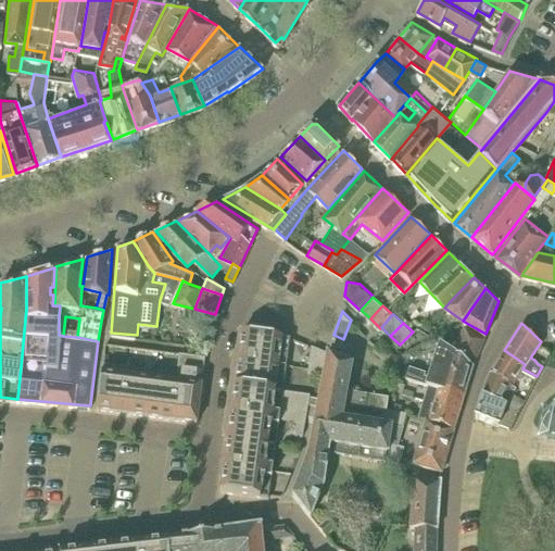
[(455,350),(474,363),(482,342),(484,337),(464,325),(455,350)]
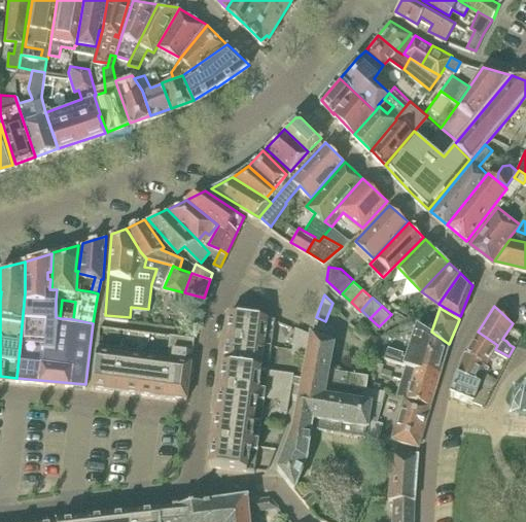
[(226,337),(272,343),(276,317),(230,311),(226,337)]
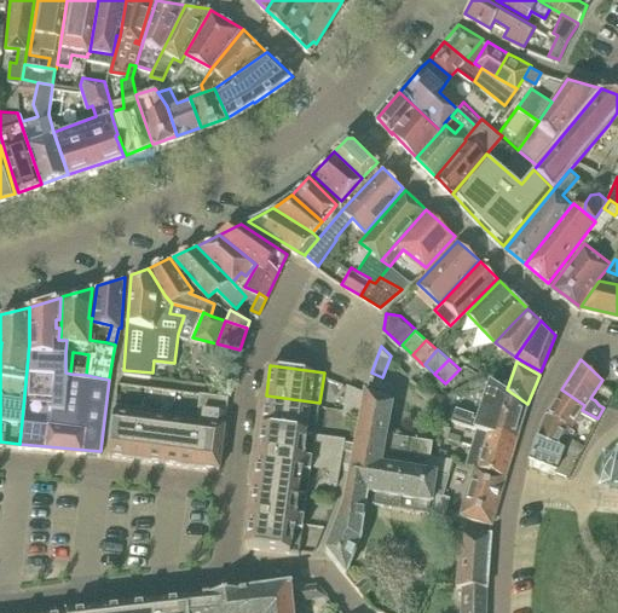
[(518,435),(527,404),(507,389),(506,389),(489,379),(475,417),(472,415),(473,411),(456,406),(452,418),(477,427),(478,422),(518,435)]
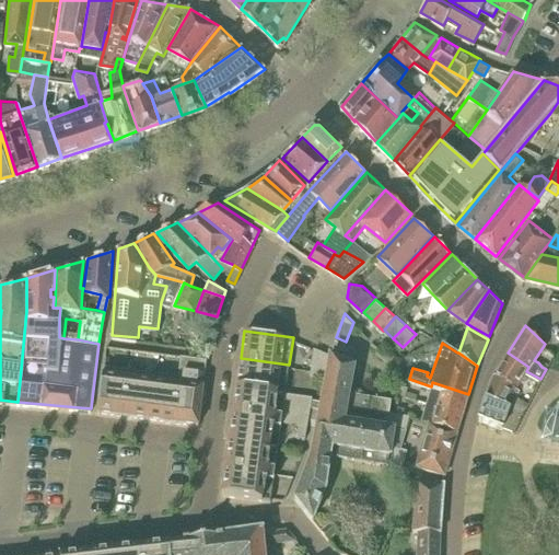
[(326,374),(330,353),(314,346),(311,372),(326,374)]
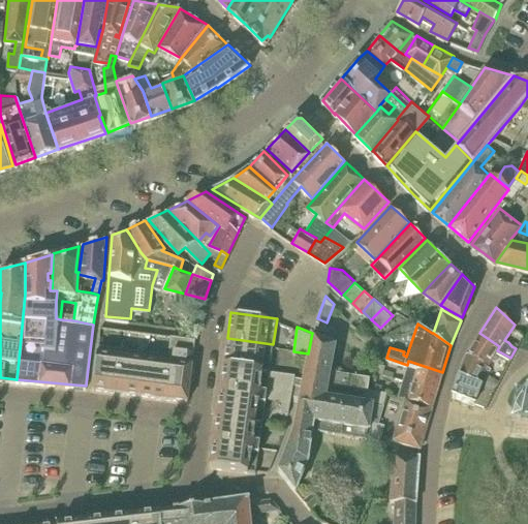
[(381,438),(382,435),(385,423),(379,421),(381,418),(384,403),(383,403),(386,391),(368,388),(370,375),(332,369),(336,343),(312,333),(308,353),(294,429),(279,468),(294,488),(313,428),(368,436),(381,438)]
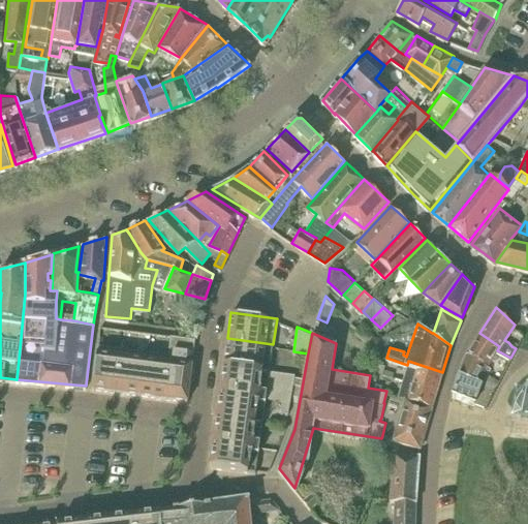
[(499,346),(479,333),(467,351),(487,365),(497,350),(499,346)]
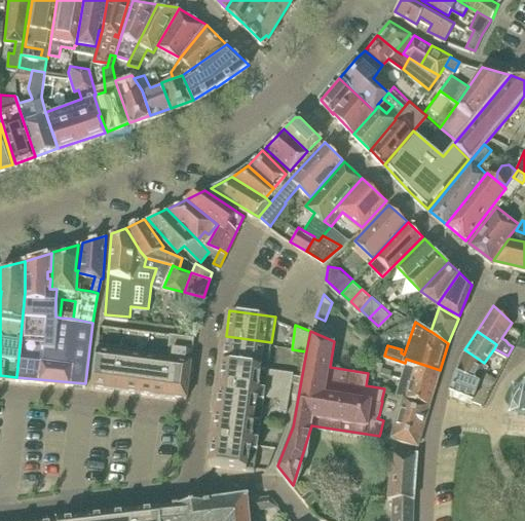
[(170,332),(167,350),(162,394),(187,397),(194,335),(170,332)]
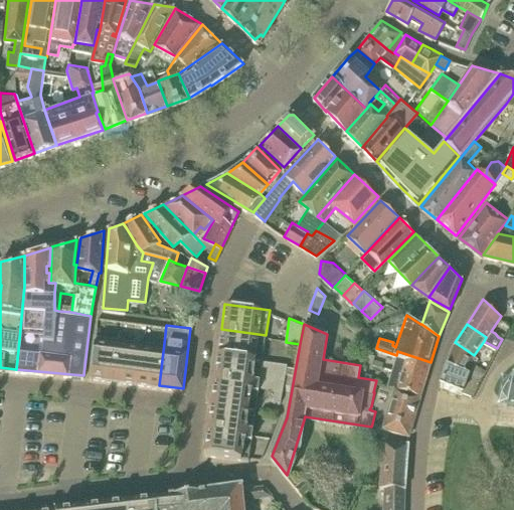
[(266,335),(221,329),(218,353),(263,359),(266,335)]
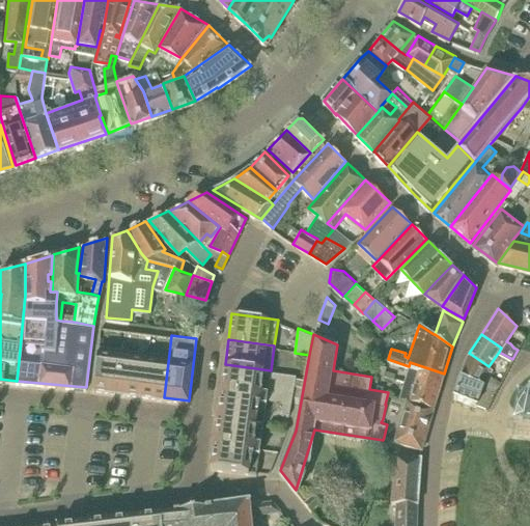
[(117,391),(123,348),(99,344),(93,388),(117,391)]
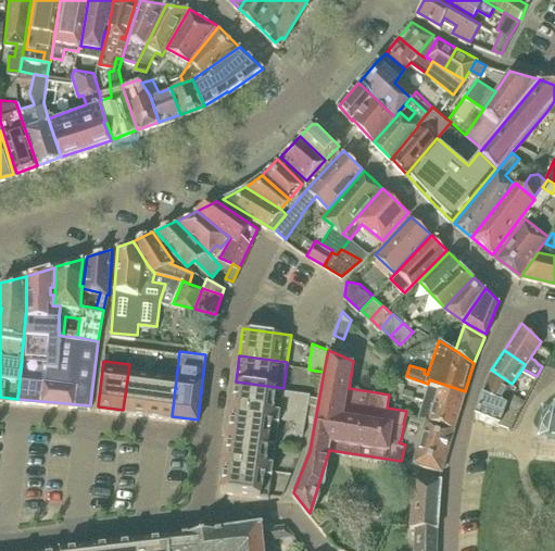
[(129,364),(123,410),(148,413),(153,367),(129,364)]
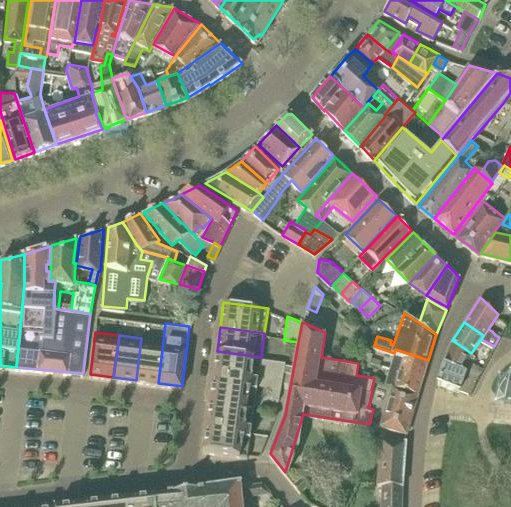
[(141,338),(136,380),(158,383),(163,341),(141,338)]
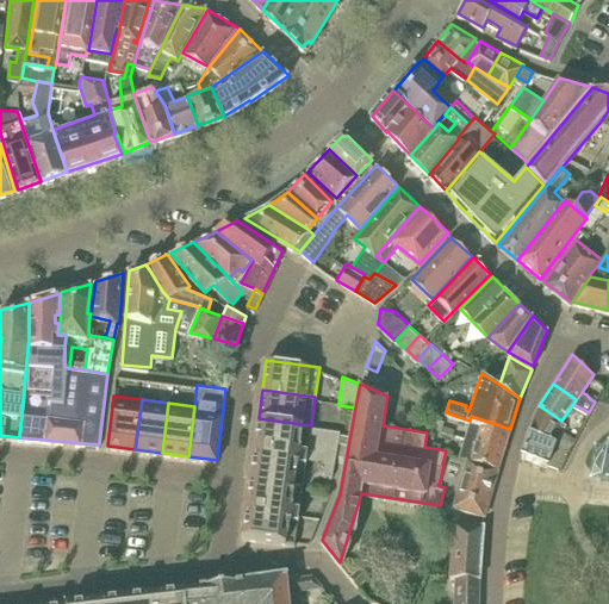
[(573,442),(559,434),(565,422),(561,421),(539,405),(527,436),(522,454),(560,468),(573,442)]
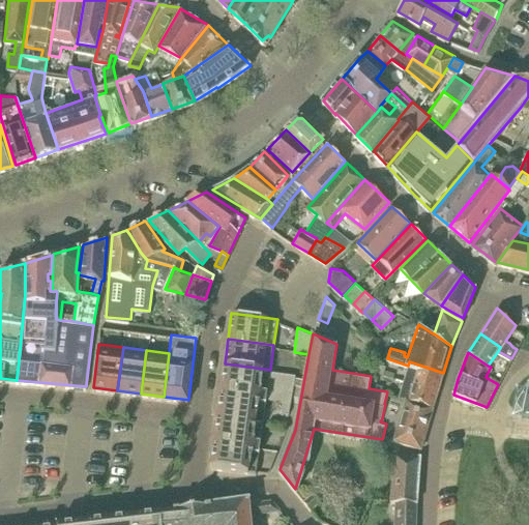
[(414,380),(438,387),(443,373),(409,361),(408,366),(404,379),(413,382),(414,380)]
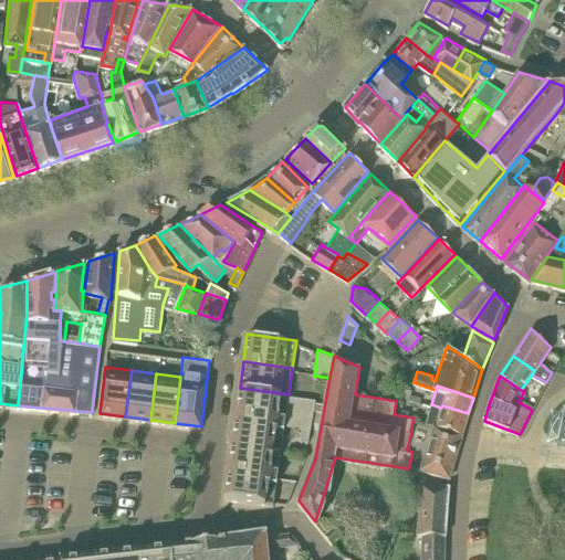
[(316,398),(289,394),(240,388),(236,416),(285,423),(302,425),(301,439),(309,440),(316,398)]
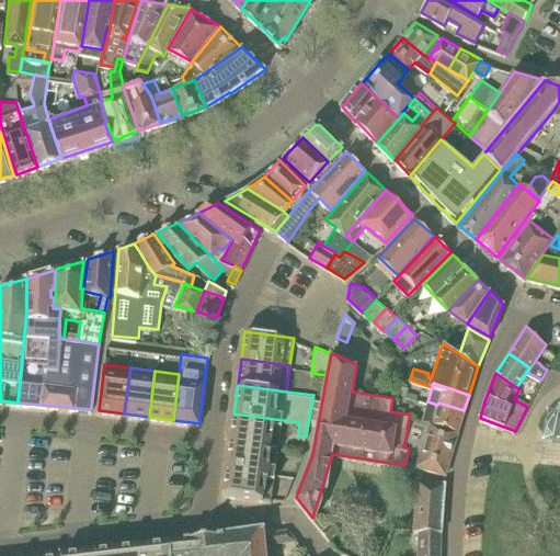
[(422,418),(429,420),(458,430),(464,410),(438,403),(437,405),(427,401),(422,418)]
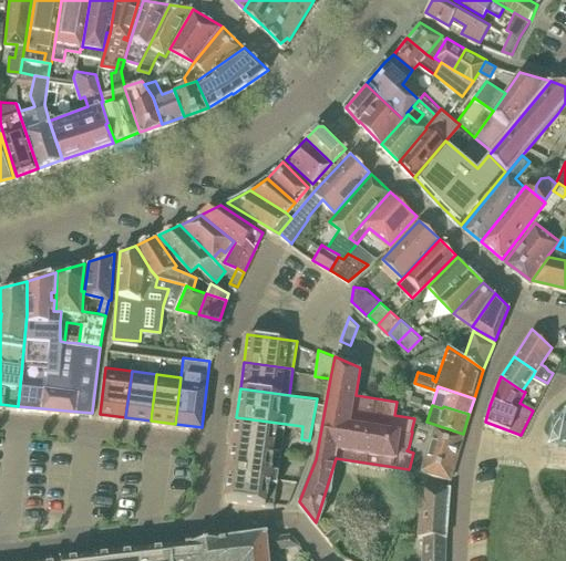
[(233,444),(281,450),(286,424),(236,417),(233,444)]
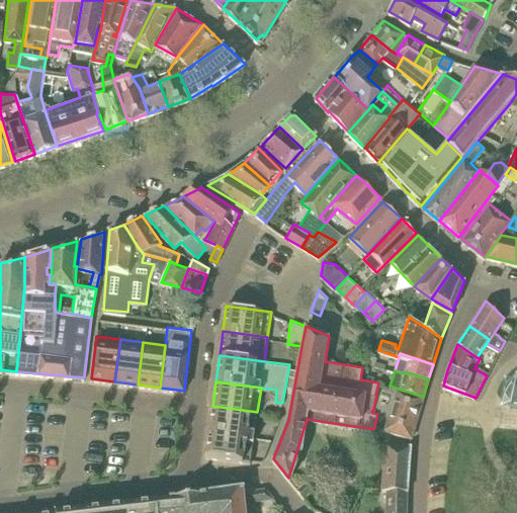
[(423,397),(396,388),(383,428),(412,436),(423,397)]
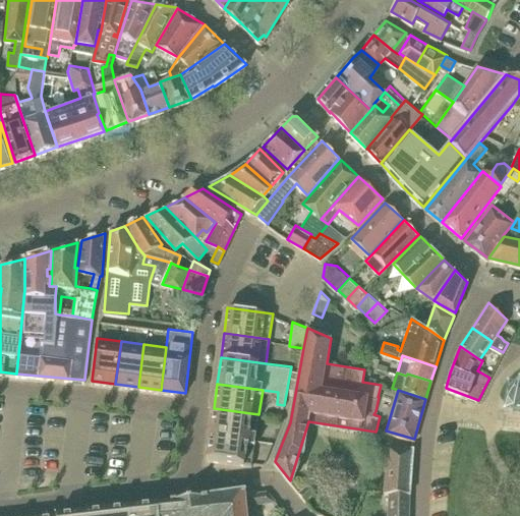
[(519,399),(507,397),(503,426),(519,427),(519,399)]
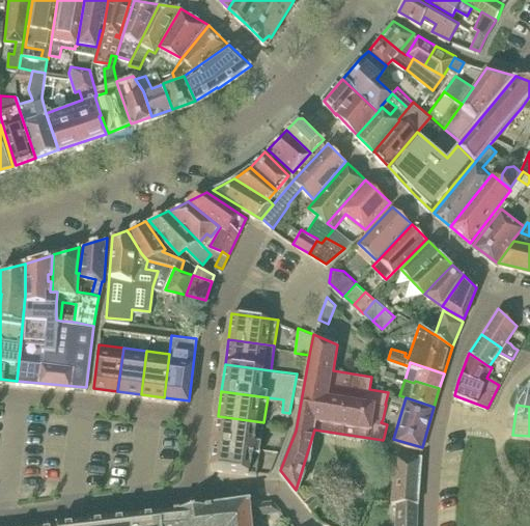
[(215,441),(260,447),(263,422),(218,416),(215,441)]
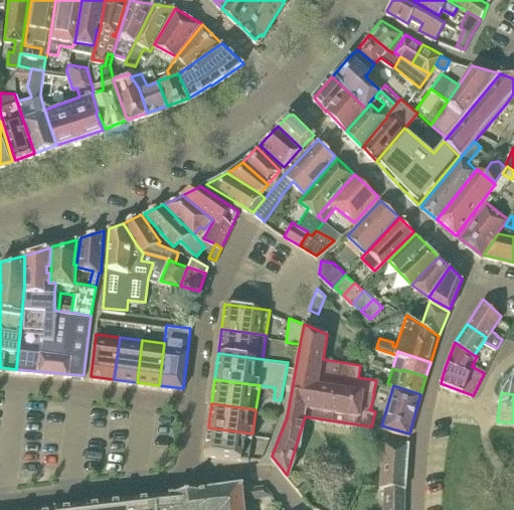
[(252,434),(208,428),(205,453),(249,459),(252,434)]
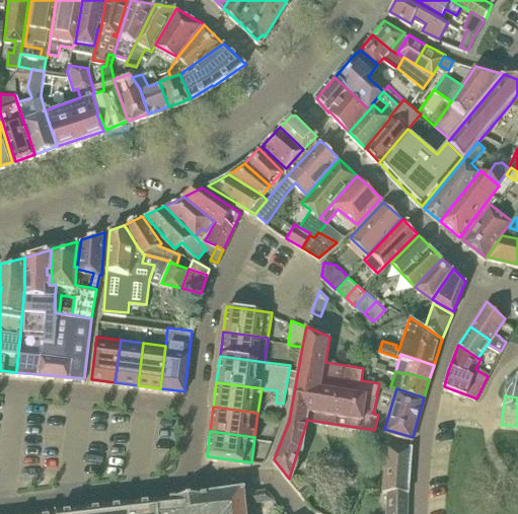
[(409,492),(412,445),(386,444),(383,490),(387,490),(409,492)]
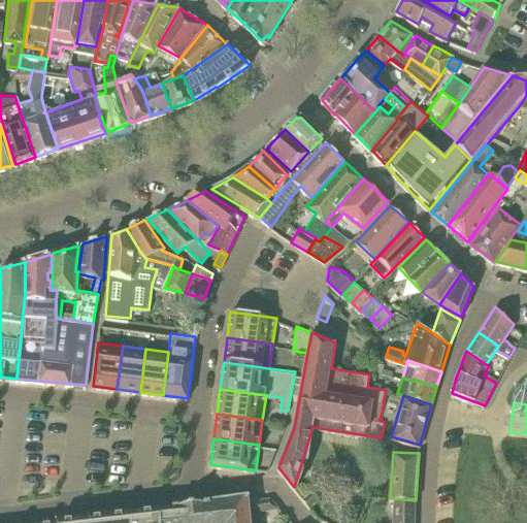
[(314,490),(303,498),(309,505),(320,496),(314,490)]
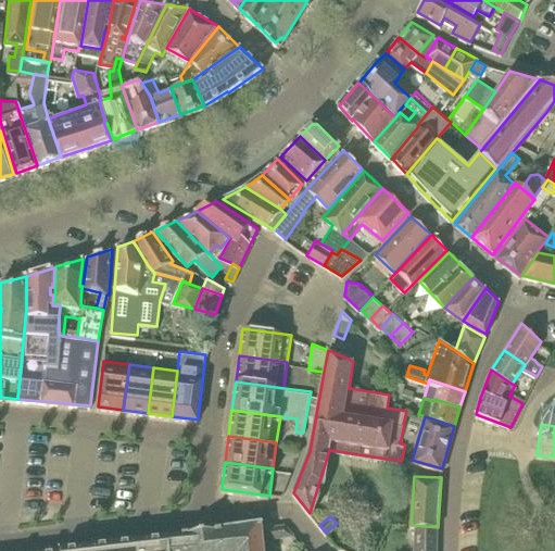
[(294,534),(285,523),(263,526),(262,524),(224,529),(222,529),(213,530),(215,550),(265,550),(264,538),(294,534)]
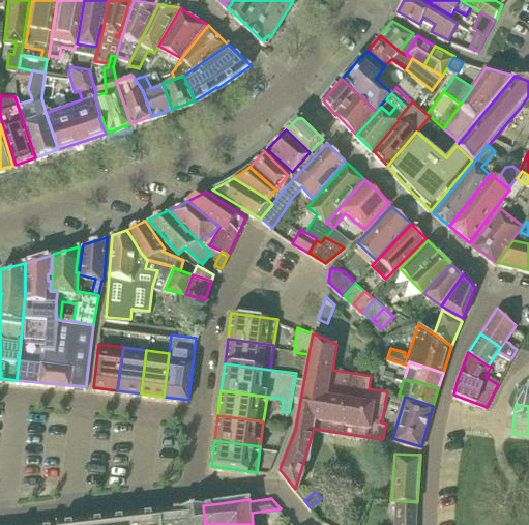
[(415,524),(417,502),(395,500),(393,524),(415,524)]
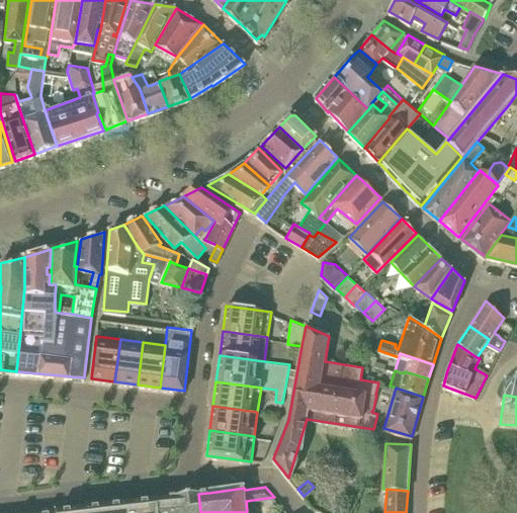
[(200,512),(198,494),(171,498),(163,499),(156,500),(157,512),(200,512)]
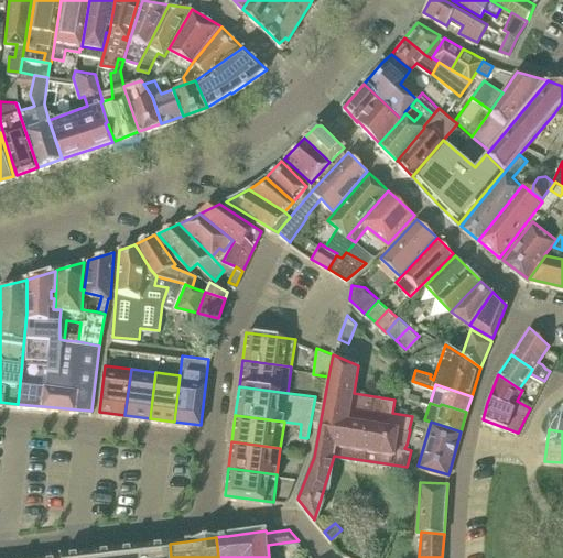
[(141,547),(142,557),(171,557),(170,544),(141,547)]
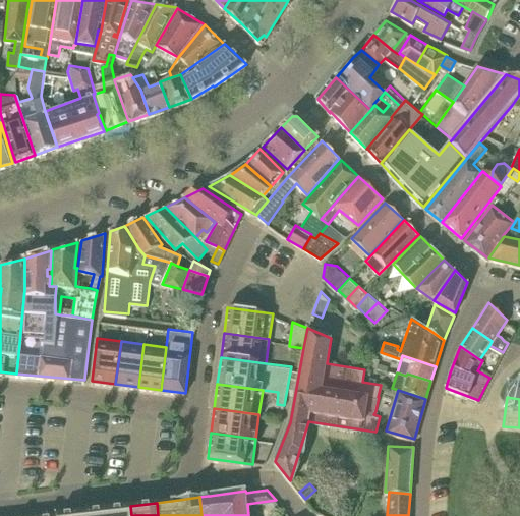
[(106,509),(106,515),(131,515),(130,506),(106,509)]
